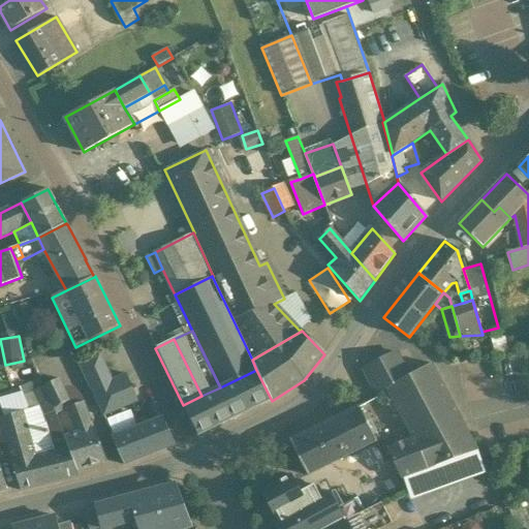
[(468,455),(412,350),(386,364),(384,359),(363,369),(377,397),(389,391),(415,440),(389,453),(390,455),(401,478),(468,455)]
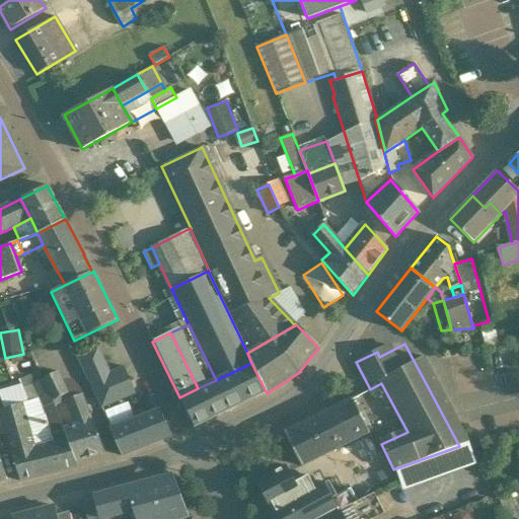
[(109,374),(109,373),(98,349),(76,356),(88,383),(90,382),(109,374)]
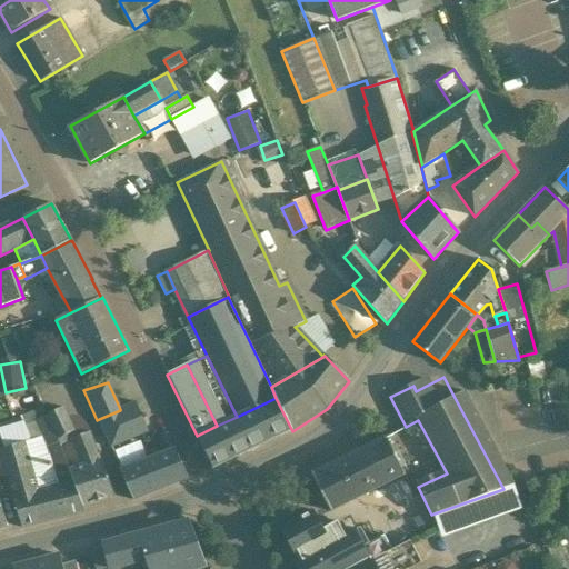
[(217,426),(197,436),(213,469),(292,431),(276,398),(237,417),(217,426)]
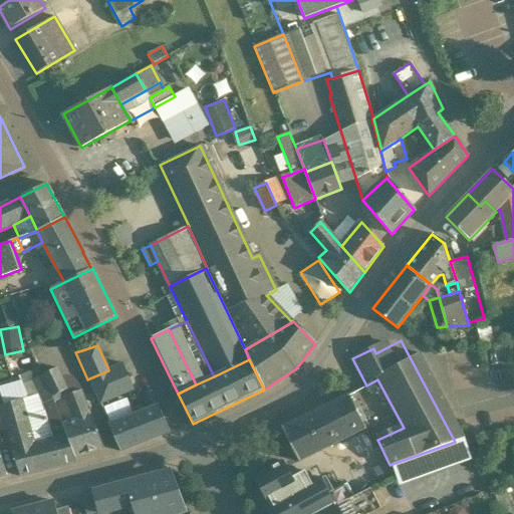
[(89,378),(102,411),(137,399),(122,364),(108,369),(108,370),(89,378)]
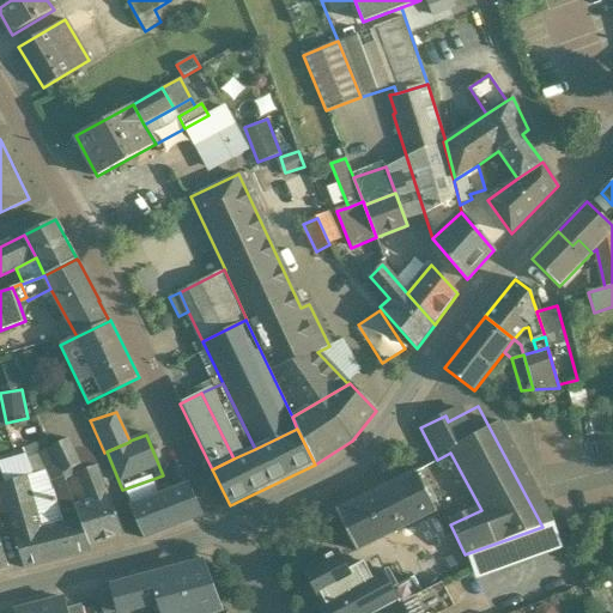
[(43,528),(66,522),(50,483),(48,484),(34,455),(49,448),(46,438),(22,449),(32,474),(28,475),(43,528)]
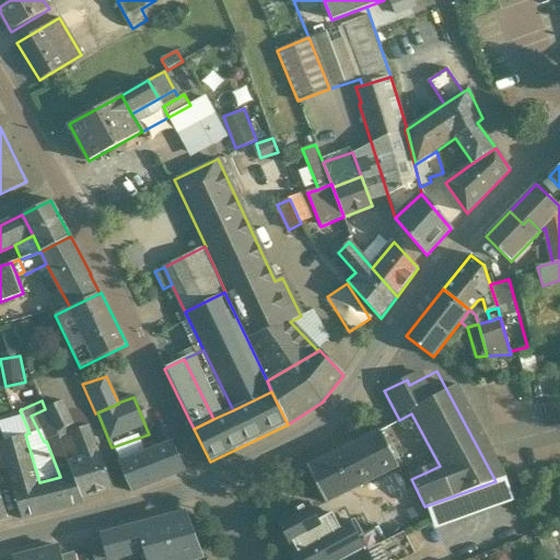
[(61,446),(73,442),(70,432),(77,430),(63,400),(45,409),(57,435),(61,446)]
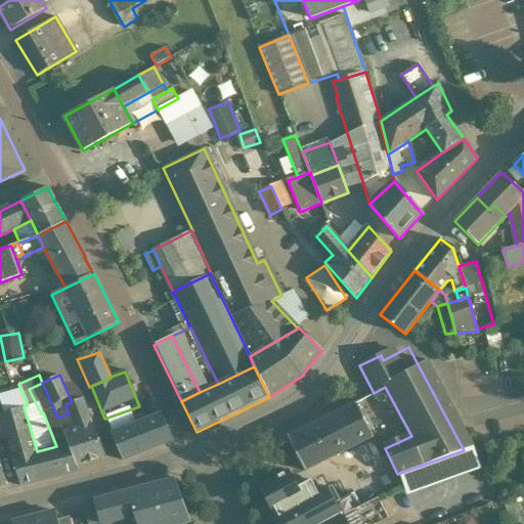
[(53,407),(42,383),(29,389),(41,413),(43,412),(53,407)]
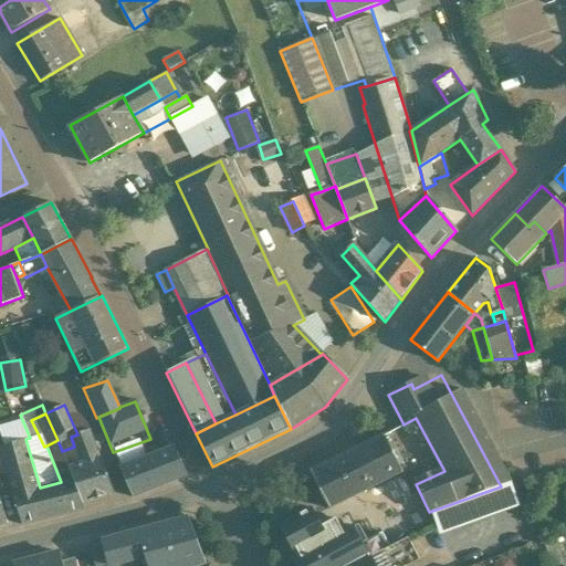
[(69,468),(73,479),(83,503),(115,494),(90,430),(77,435),(71,437),(74,447),(81,463),(69,468)]
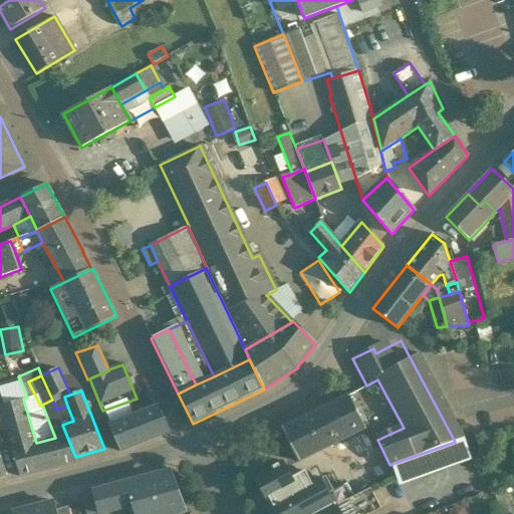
[(349,396),(281,429),(298,462),(364,430),(349,396)]
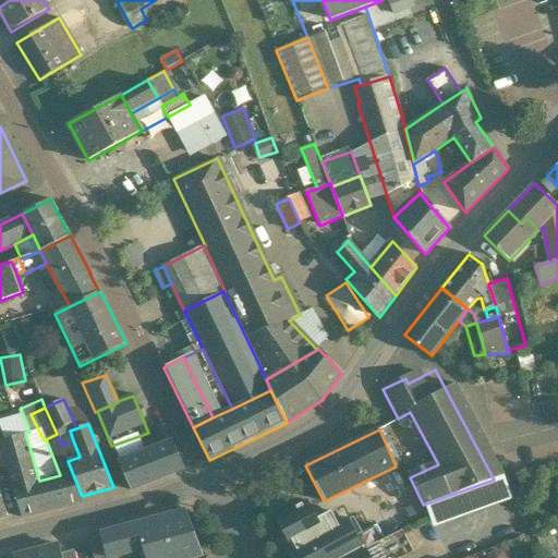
[(25,433),(0,440),(21,512),(23,518),(83,502),(82,496),(72,472),(60,475),(39,481),(25,433)]
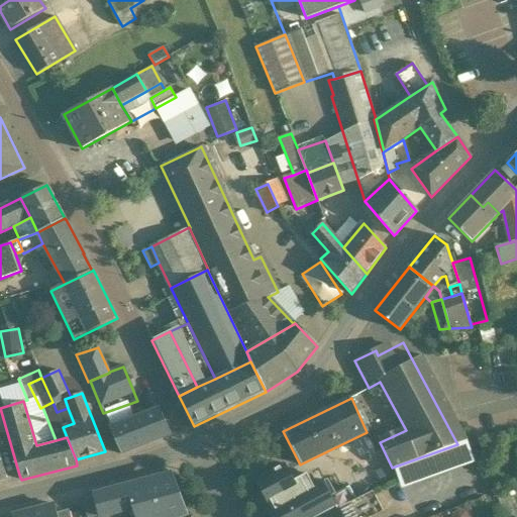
[(103,413),(109,427),(143,414),(137,401),(103,413)]
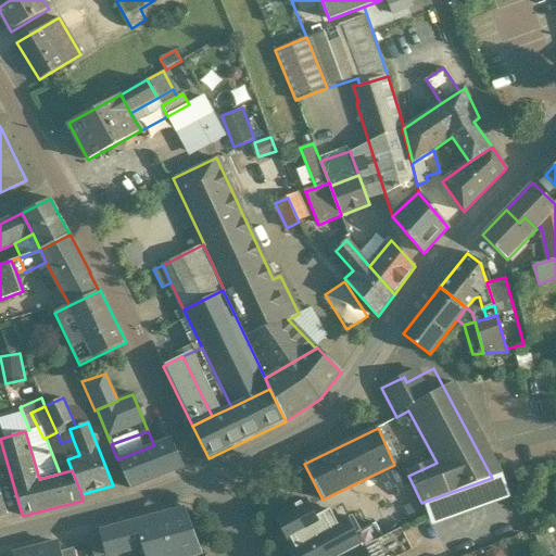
[(57,432),(46,438),(60,474),(72,470),(67,459),(61,443),(57,432)]
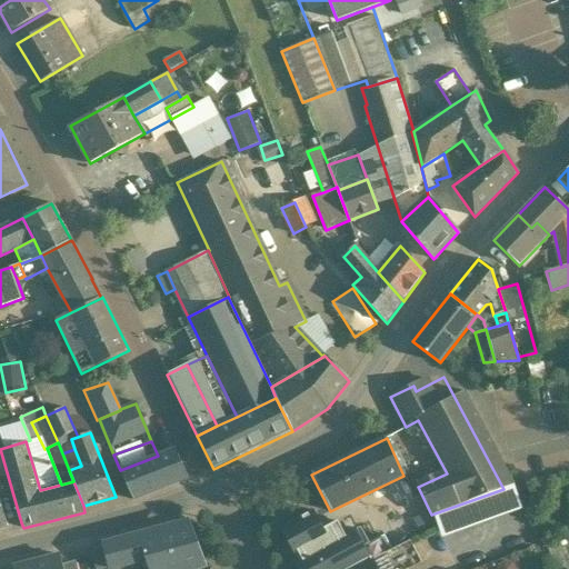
[(158,456),(120,470),(135,500),(189,479),(175,449),(158,456)]
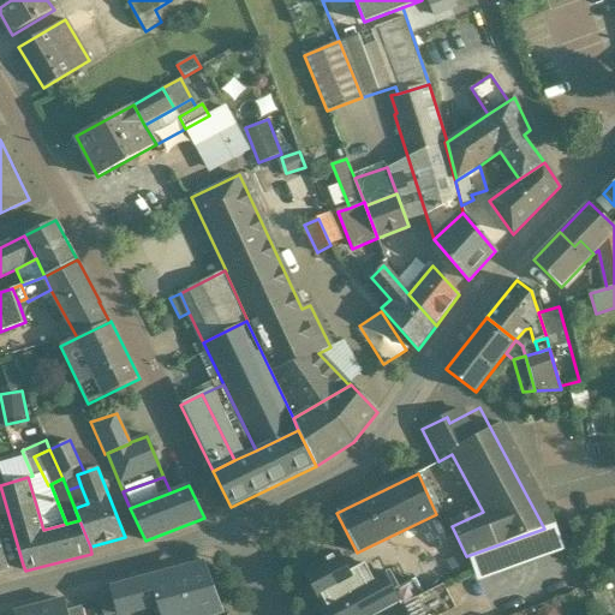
[(445,509),(436,514),(446,532),(453,529),(452,526),(445,509)]
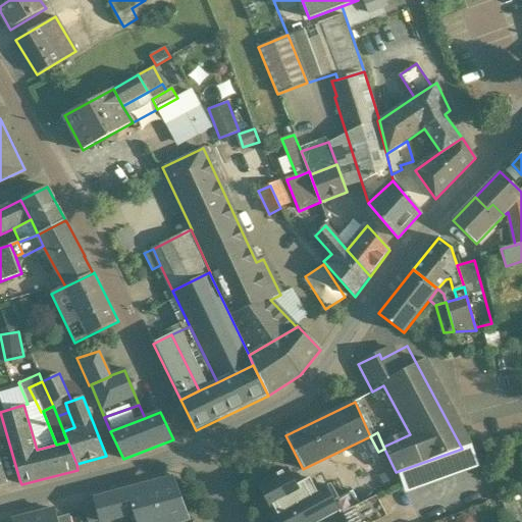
[(390,464),(313,499),(326,520),(400,483),(390,464)]
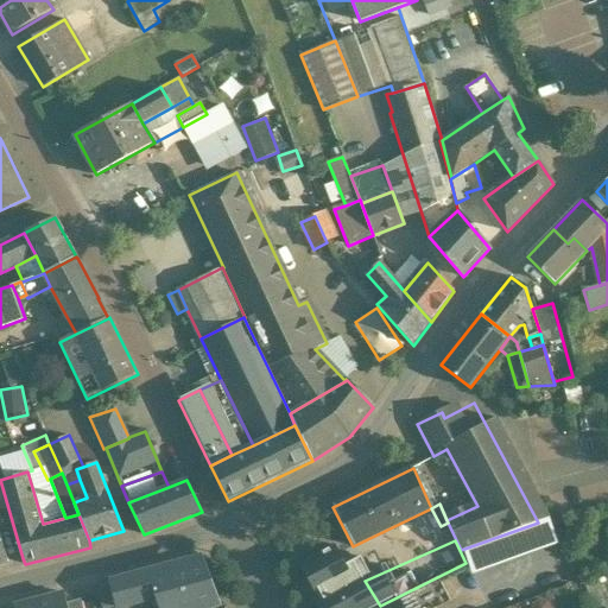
[(355,563),(347,567),(340,555),(331,552),(301,567),(323,607),(374,607),(380,606),(365,581),(355,563)]
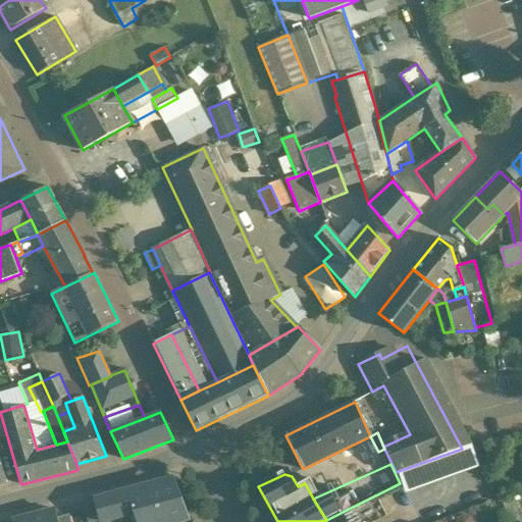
[(149,485),(95,500),(96,500),(101,521),(102,521),(134,514),(136,521),(179,521),(189,519),(176,485),(150,492),(149,485)]
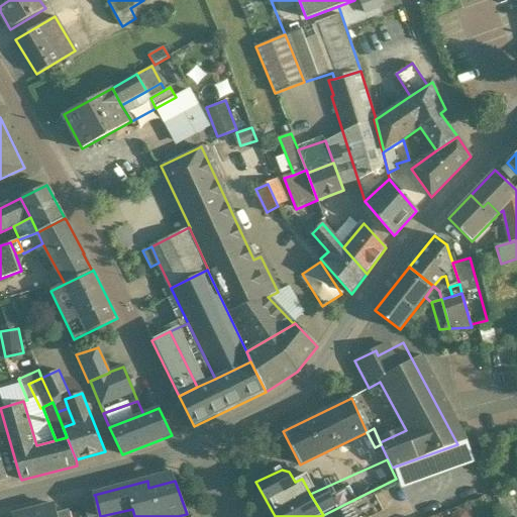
[(373,492),(338,509),(341,516),(373,516),(383,512),(373,492)]
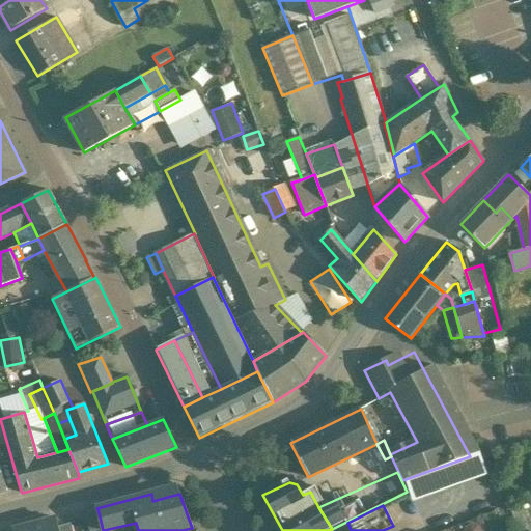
[(103,530),(98,508),(84,512),(88,530),(103,530)]
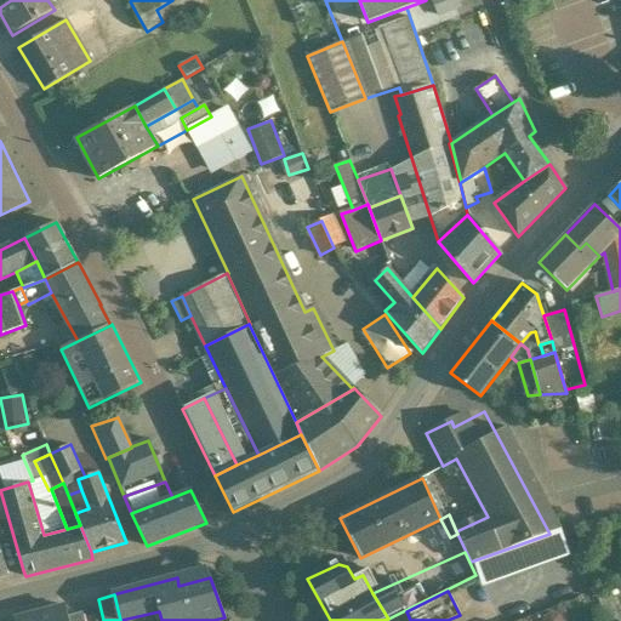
[(67,607),(15,620),(69,620),(69,619),(67,607)]
